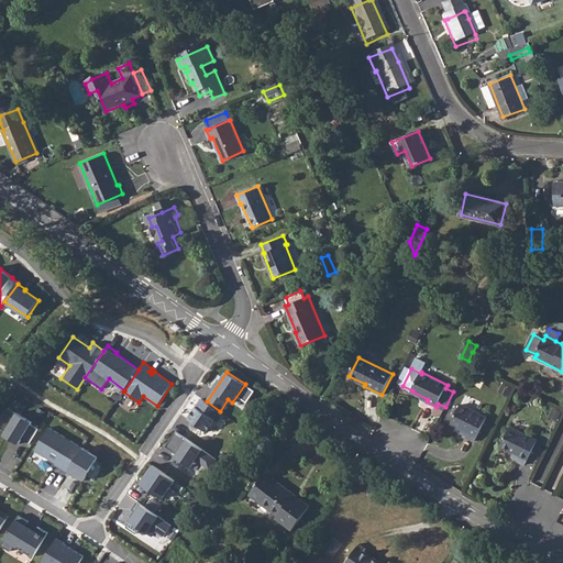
[(220,411),(207,401),(201,398),(188,419),(207,432),(221,411),(220,411)]
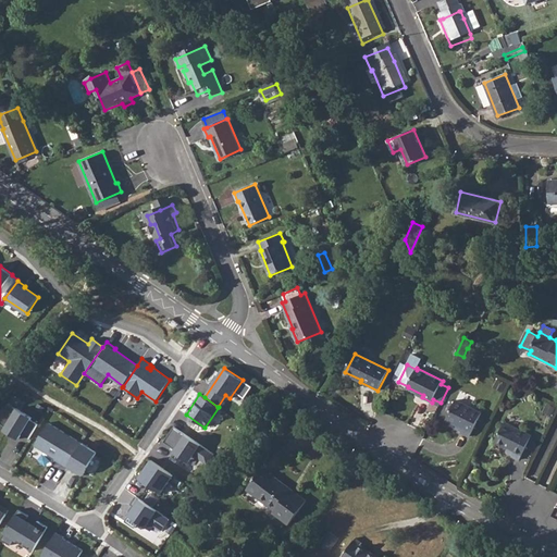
[(482,412),(456,400),(446,420),(463,428),(461,432),(470,436),(482,412)]
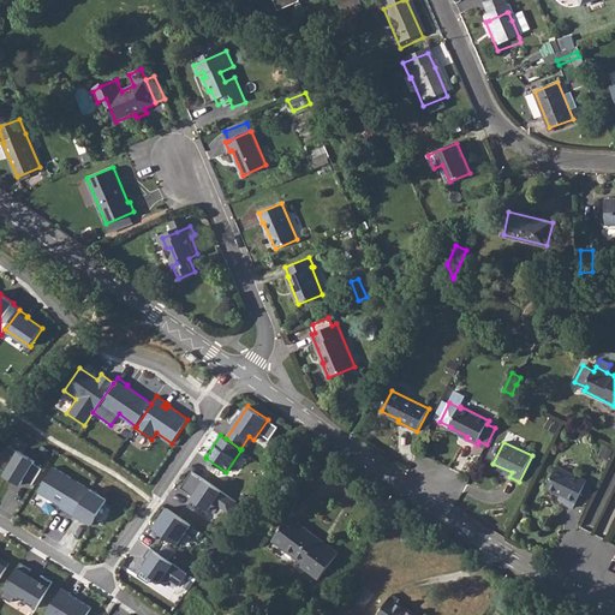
[(33,484),(42,469),(34,463),(35,461),(10,446),(3,452),(0,455),(0,467),(6,471),(4,475),(21,485),(24,479),(33,484)]
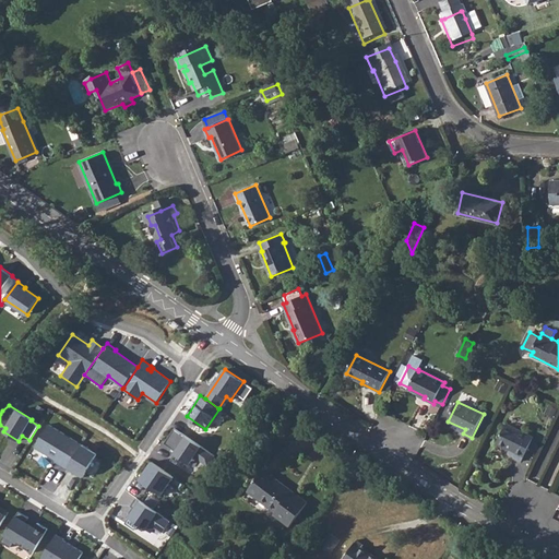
[(97,454),(49,424),(35,448),(60,463),(59,464),(68,470),(69,467),(83,477),(97,454)]
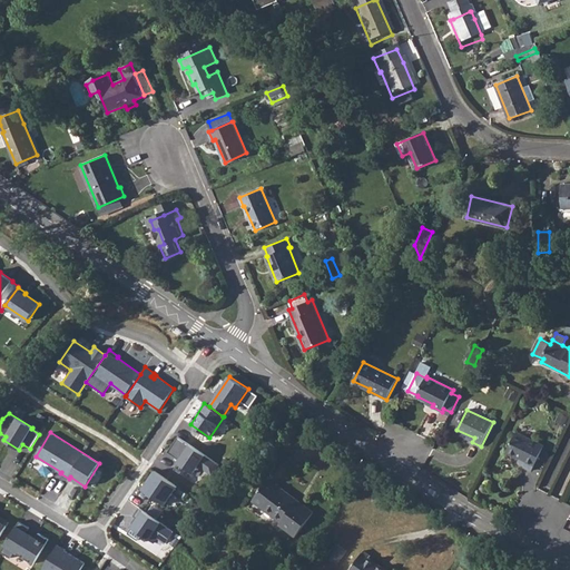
[(544,445),(517,432),(507,452),(526,462),(524,467),(532,470),(544,445)]
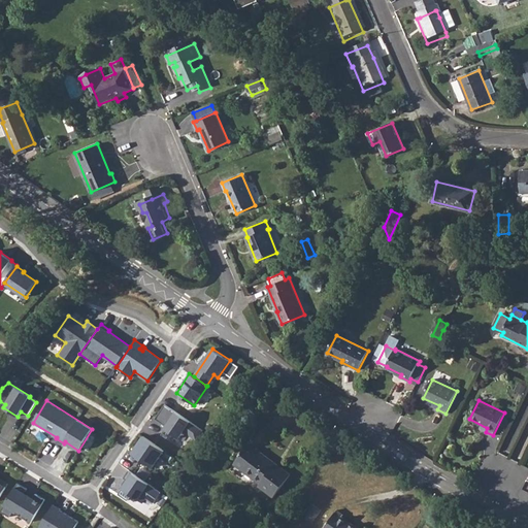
[(203,430),(165,404),(155,419),(166,426),(165,428),(179,438),(184,431),(197,440),(203,430)]
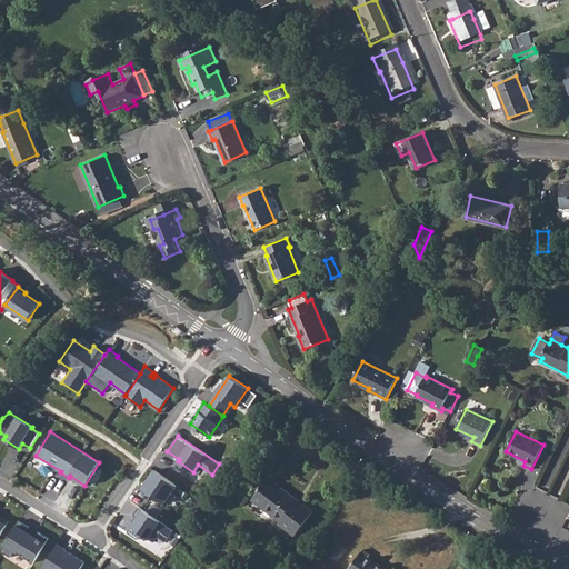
[(177,486),(155,470),(142,488),(165,503),(177,486)]
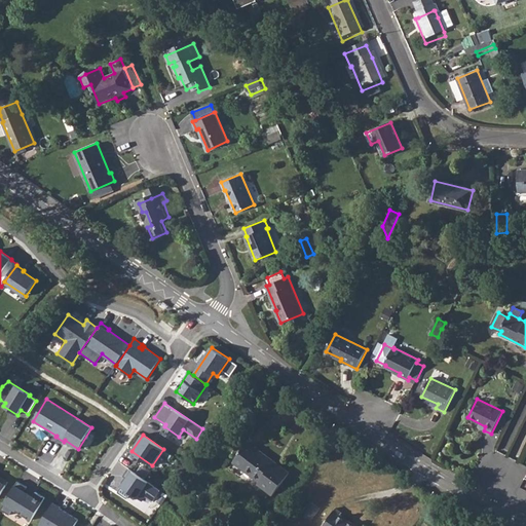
[(290,473),(248,442),(233,462),(260,482),(258,484),(273,495),(290,473)]
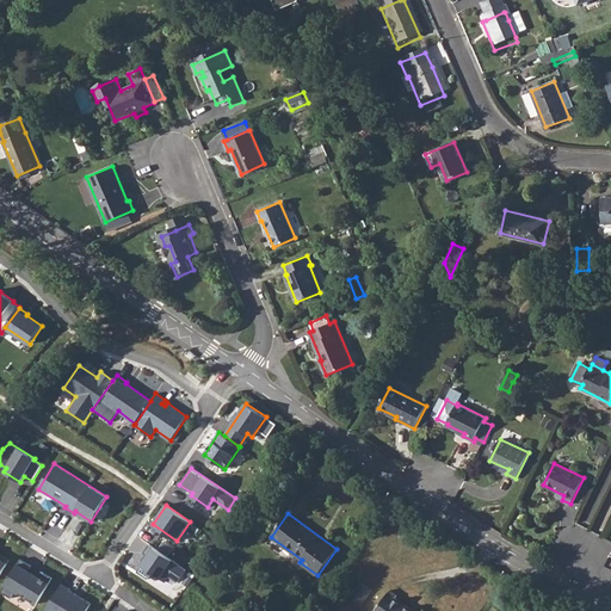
[(186,569),(149,544),(143,553),(148,556),(137,572),(148,579),(153,573),(165,581),(170,575),(178,581),(186,569)]
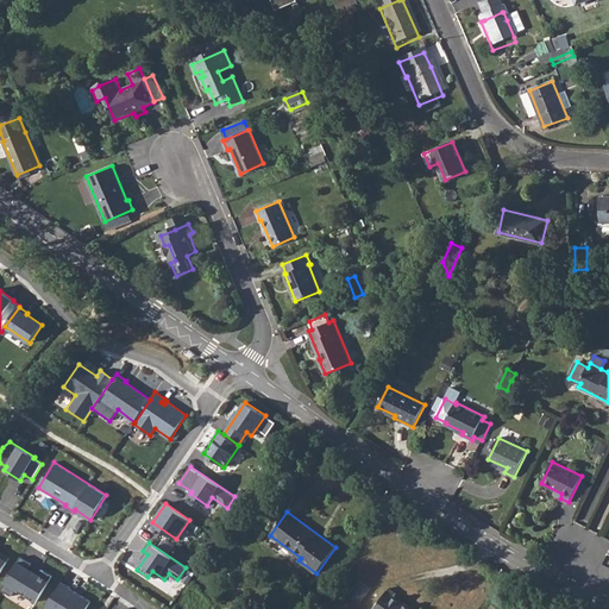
[(0,573),(10,558),(0,552),(0,573)]
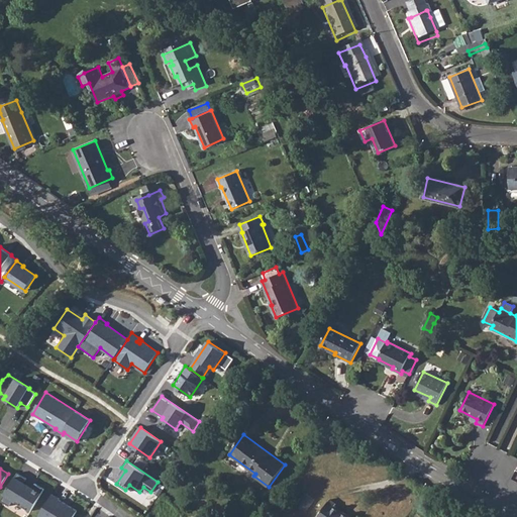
[(17,473),(0,501),(9,506),(13,500),(31,511),(44,489),(35,484),(32,488),(24,483),(27,479),(17,473)]
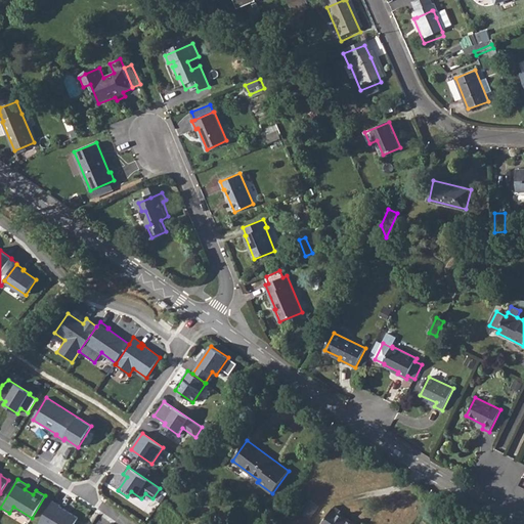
[(317,505),(310,499),(300,513),(307,517),(317,505)]
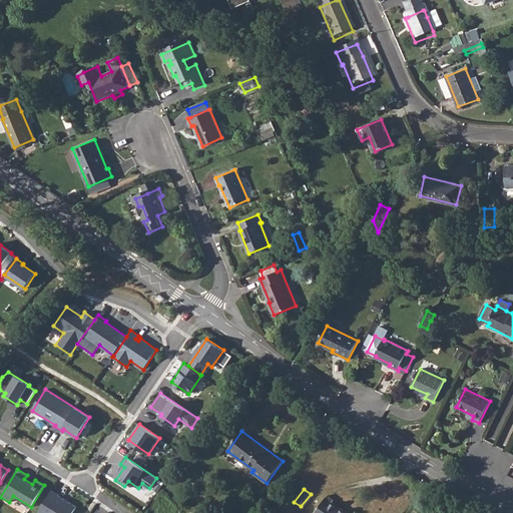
[(58,496),(59,494),(51,490),(37,512),(72,512),(76,507),(68,502),(66,504),(63,502),(65,500),(58,496)]
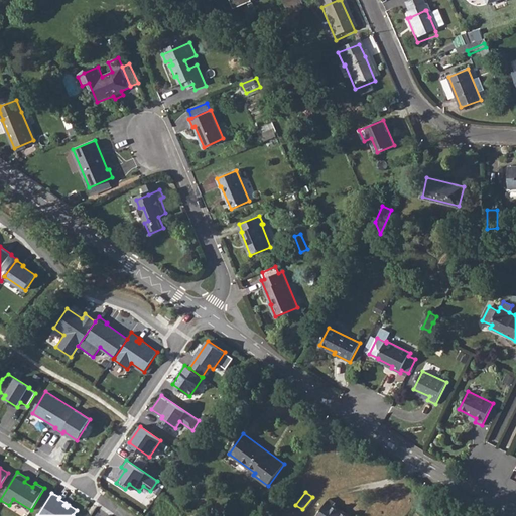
[(350,515),(335,505),(336,503),(329,499),(315,515),(350,515)]
